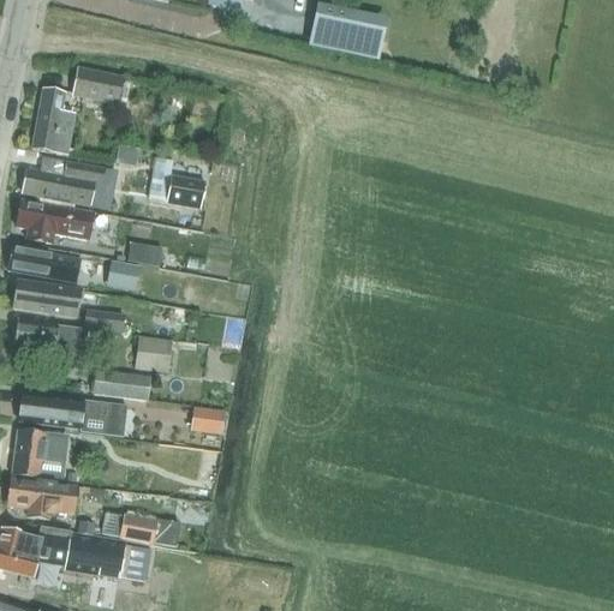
[(317,5),(314,24),(345,30),(349,12),(317,5)]
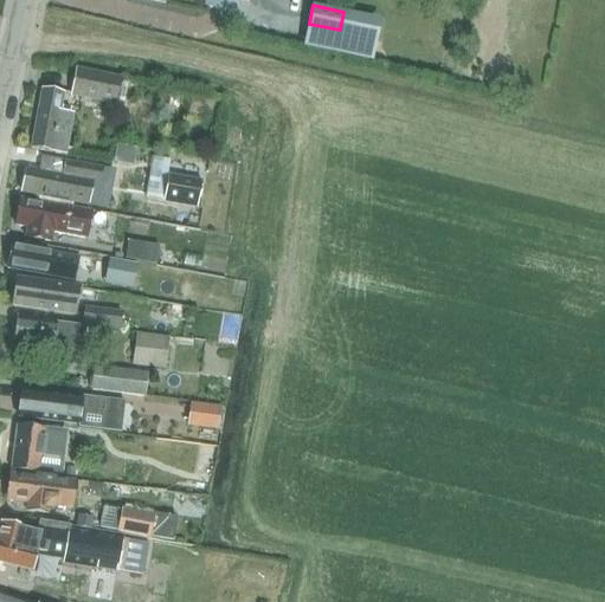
[(71,94),(117,102),(122,76),(76,68),(71,94)]
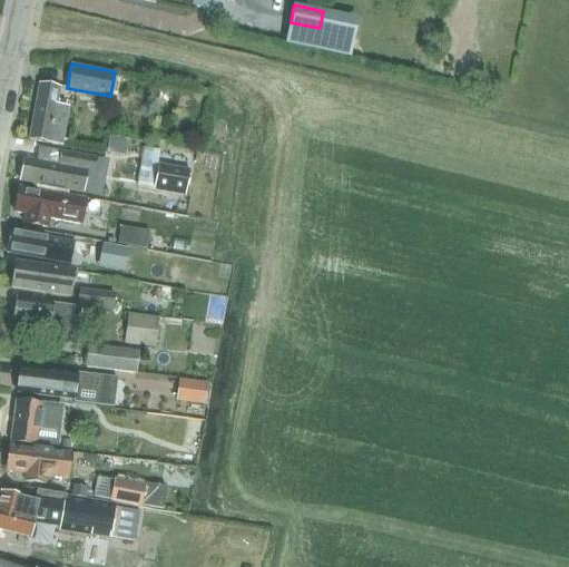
[(69,106),(57,104),(60,86),(40,81),(31,137),(51,140),(64,142),(69,106)]
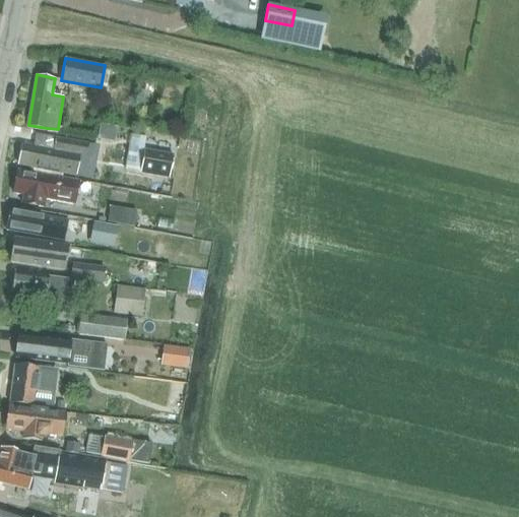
[(146,135),(131,132),(125,168),(140,171),(140,172),(170,177),(174,152),(144,147),(146,135)]
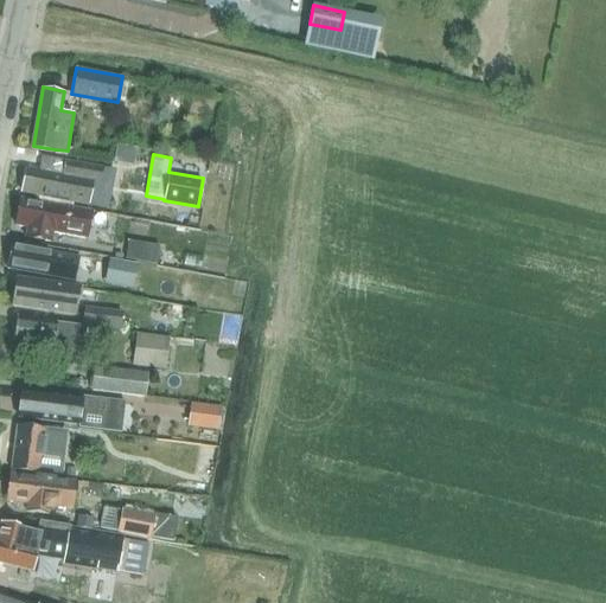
[(104,167),(76,161),(64,159),(62,173),(27,167),(23,191),(89,203),(94,180),(102,181),(104,167)]
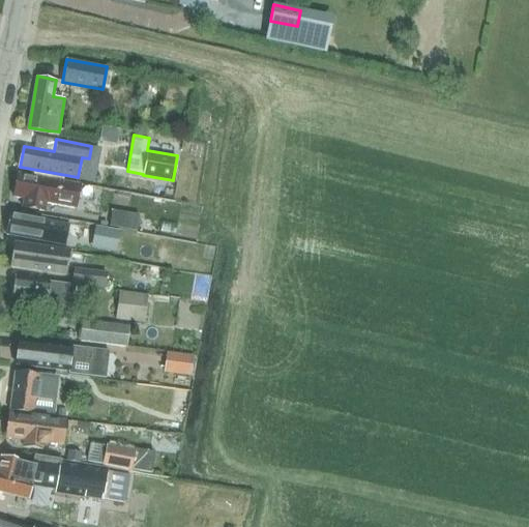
[(76,206),(80,183),(19,173),(15,195),(25,197),(23,205),(46,209),(48,201),(76,206)]
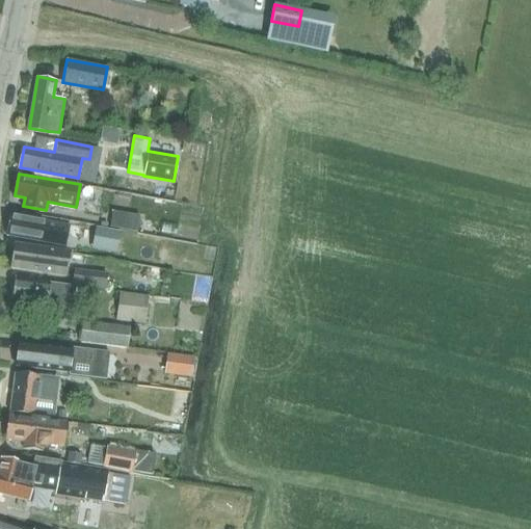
[(138,230),(140,216),(112,211),(110,225),(138,230)]
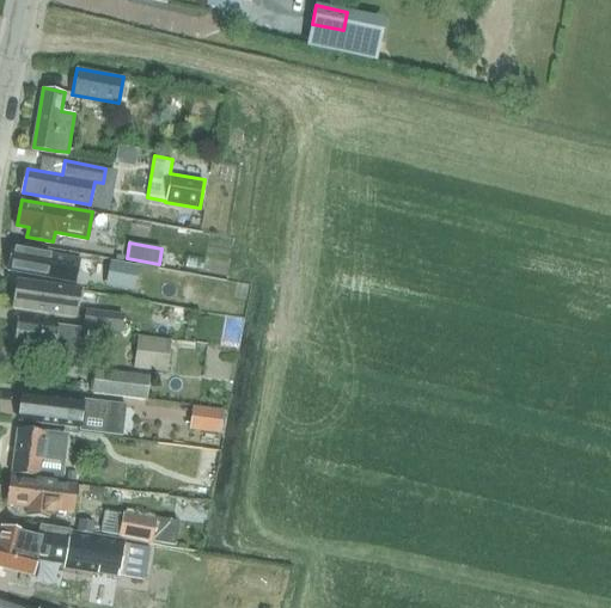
[(75,280),(77,274),(79,258),(13,246),(8,269),(75,280)]
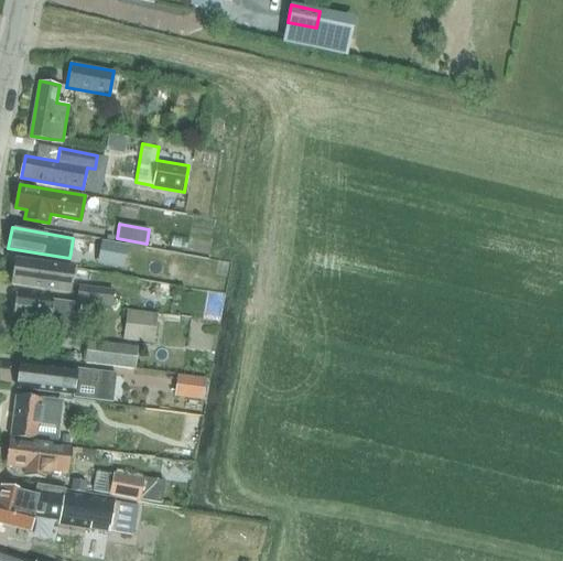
[(163,279),(168,254),(122,247),(118,272),(163,279)]
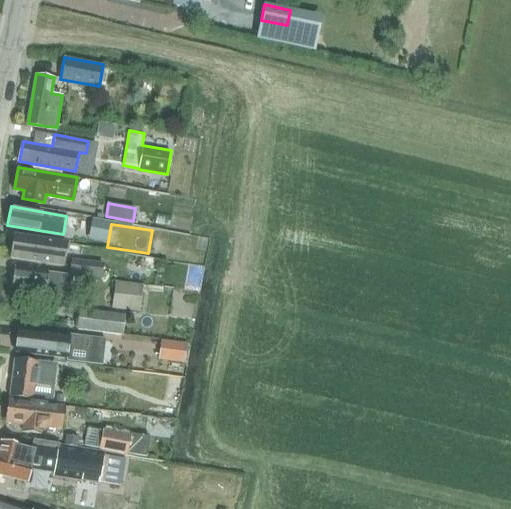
[(67,240),(55,239),(14,234),(11,257),(52,262),(52,260),(64,260),(67,240)]
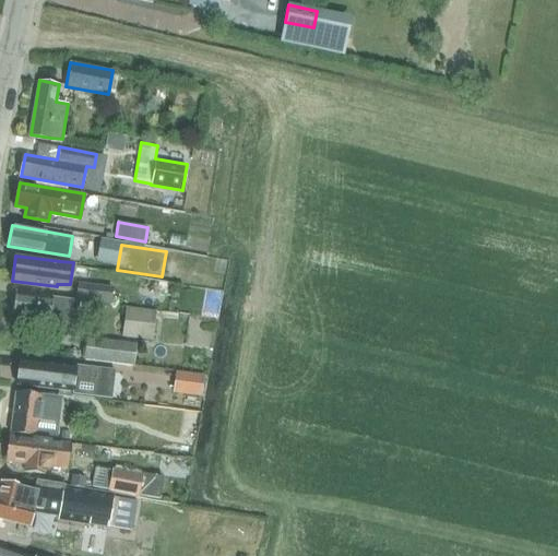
[(110,303),(111,286),(80,282),(78,298),(110,303)]
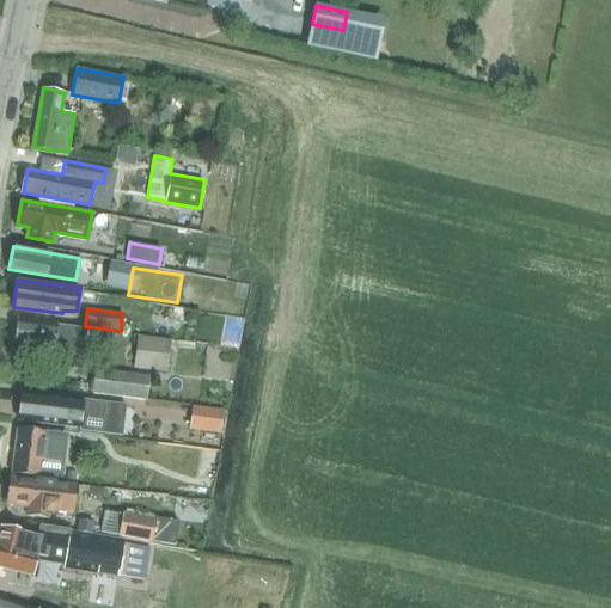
[(81,326),(73,326),(18,320),(14,347),(55,350),(55,349),(78,351),(81,326)]
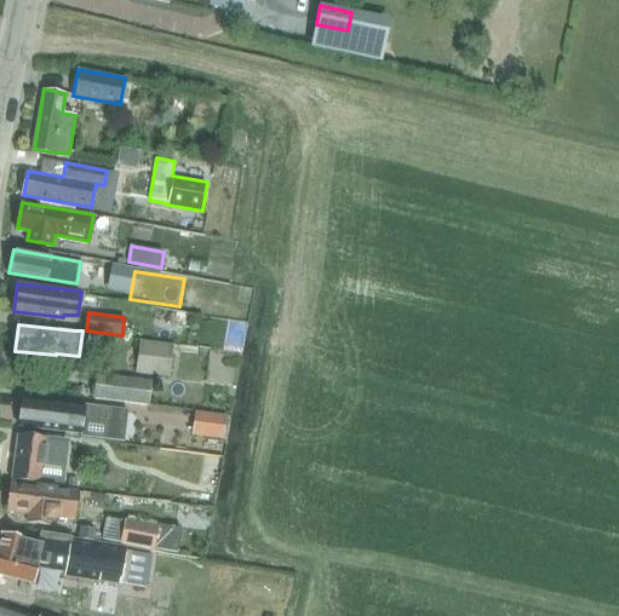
[(170,375),(173,344),(139,340),(136,372),(170,375)]
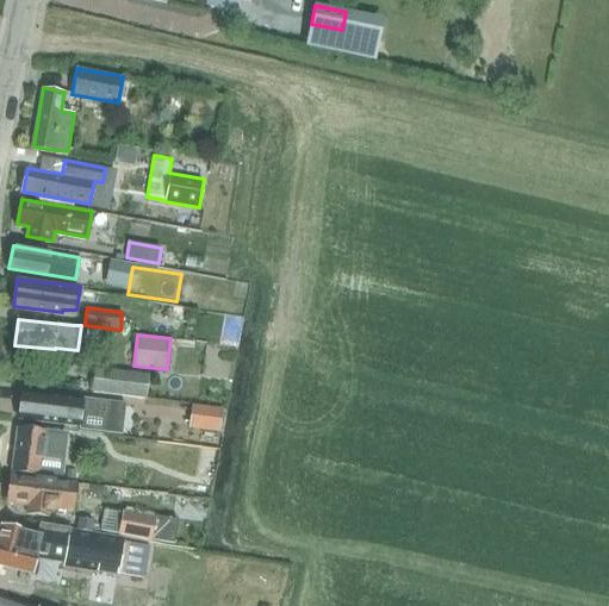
[(145,397),(149,373),(97,367),(93,389),(145,397)]
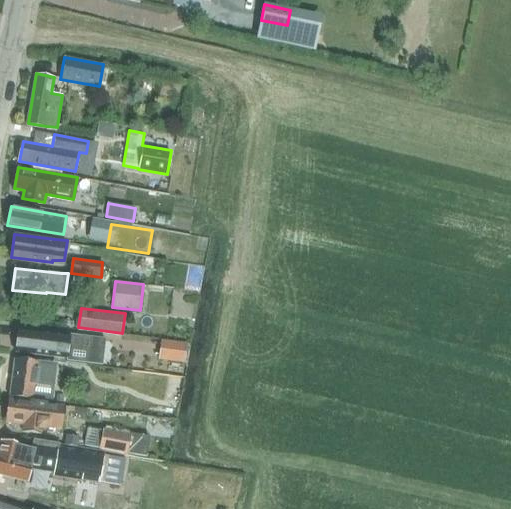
[(67,356),(69,342),(70,333),(19,327),(16,350),(67,356)]
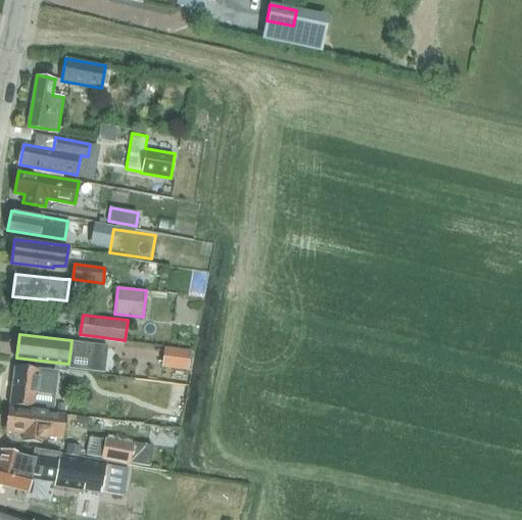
[(124,372),(127,344),(88,339),(87,351),(85,368),(124,372)]
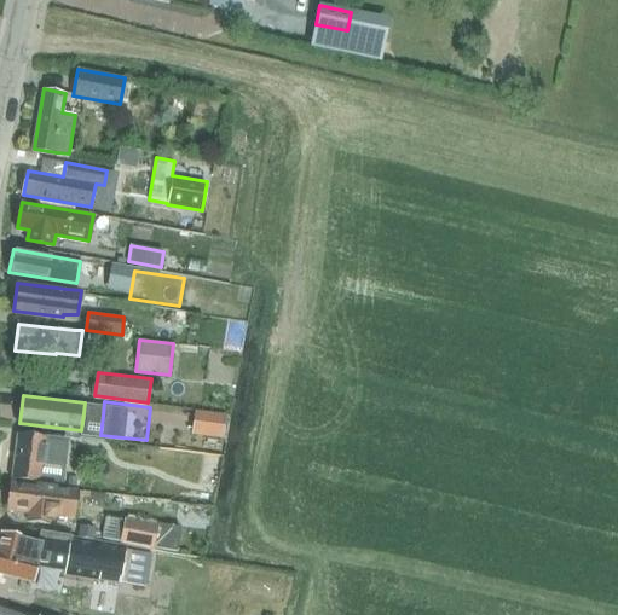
[(197,410),(195,431),(223,435),(225,413),(197,410)]
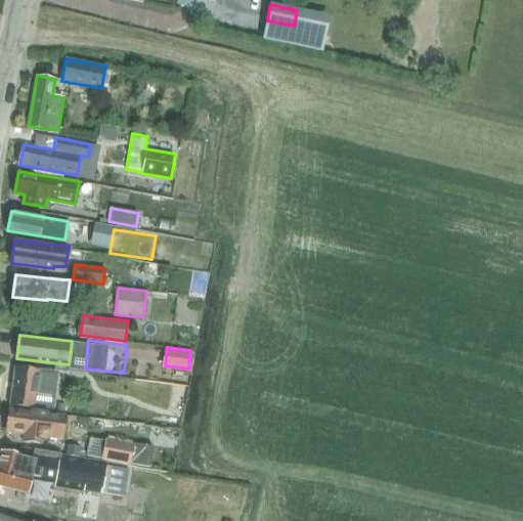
[(15,366),(10,404),(48,409),(50,409),(52,394),(55,372),(40,370),(15,366)]
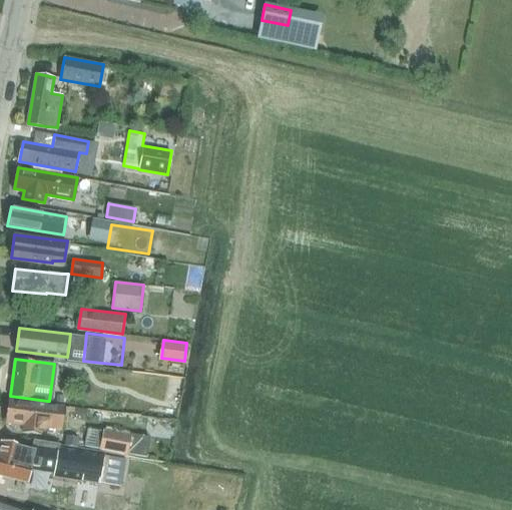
[(65,408),(46,405),(10,400),(7,422),(24,424),(23,430),(42,433),(42,431),(56,432),(56,429),(62,429),(65,408)]
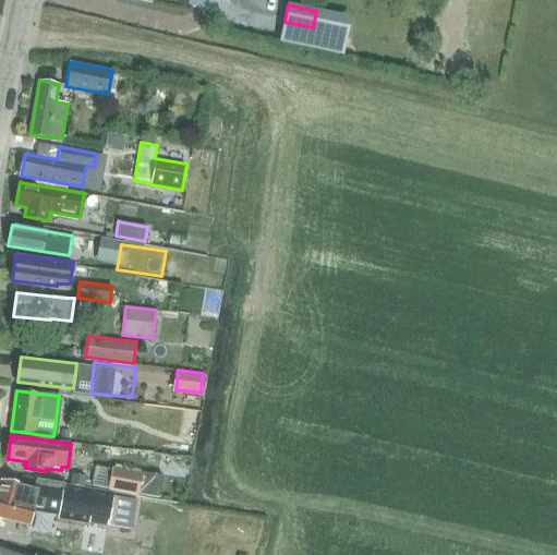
[(96,463),(92,485),(108,489),(138,495),(161,498),(165,475),(143,472),(111,467),(96,463)]
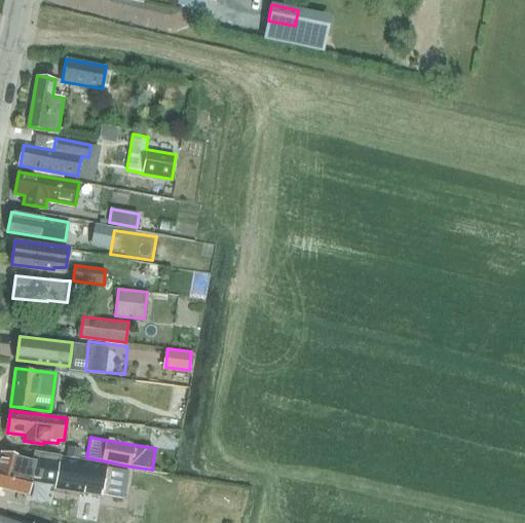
[(0,486),(29,494),(32,480),(57,483),(57,487),(102,494),(125,498),(129,469),(106,465),(61,458),(62,454),(38,450),(35,460),(1,452),(0,456),(0,486)]
